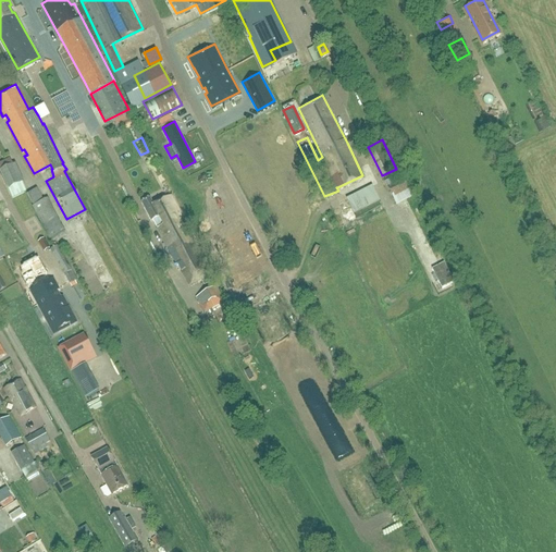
[(266,149),(272,162),(278,159),(271,146),(266,149)]
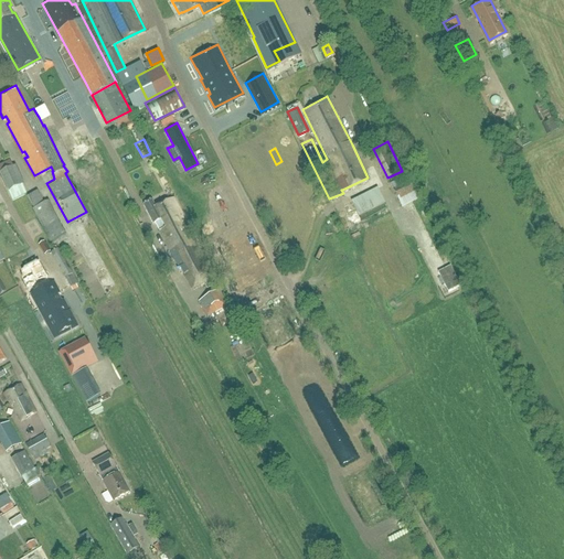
[(405,172),(389,181),(397,199),(414,191),(405,172)]
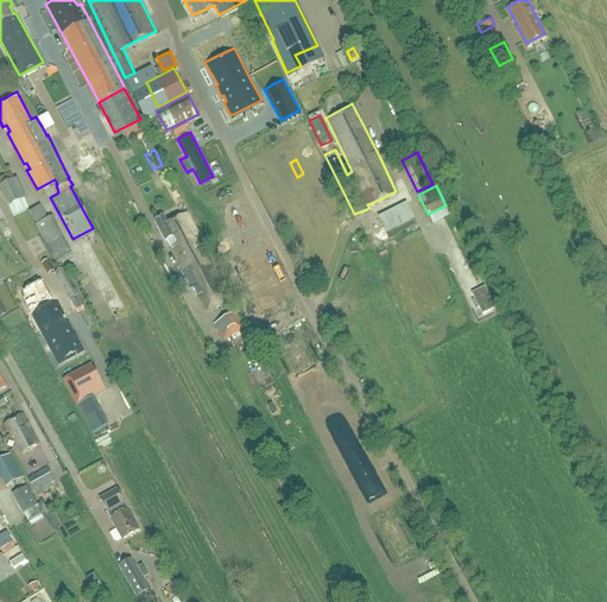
[(378,226),(409,216),(404,201),(373,209),(378,226)]
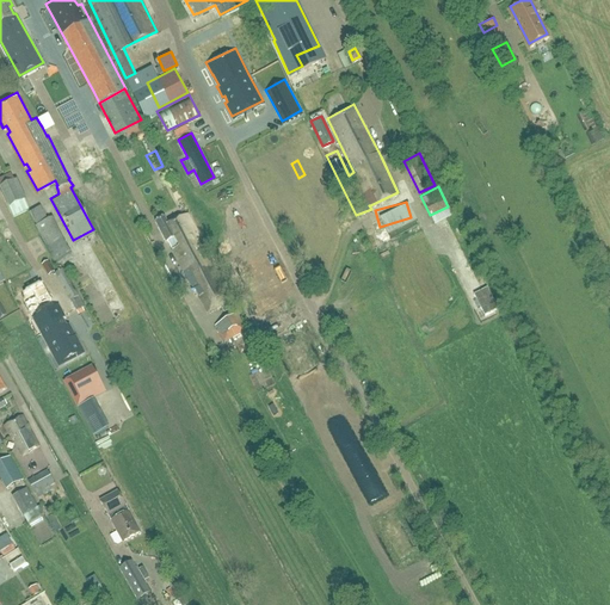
[(35,203),(11,216),(22,235),(34,229),(29,220),(41,213),(35,203)]
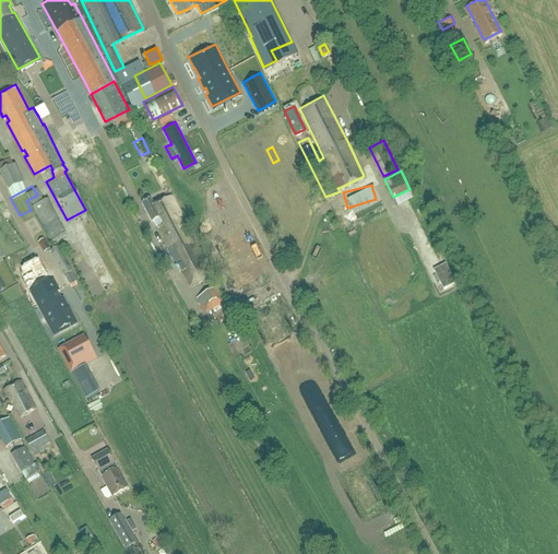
[(179,210),(170,192),(153,202),(149,196),(141,200),(151,219),(153,217),(157,225),(156,226),(175,261),(177,261),(188,283),(209,272),(180,220),(179,210)]
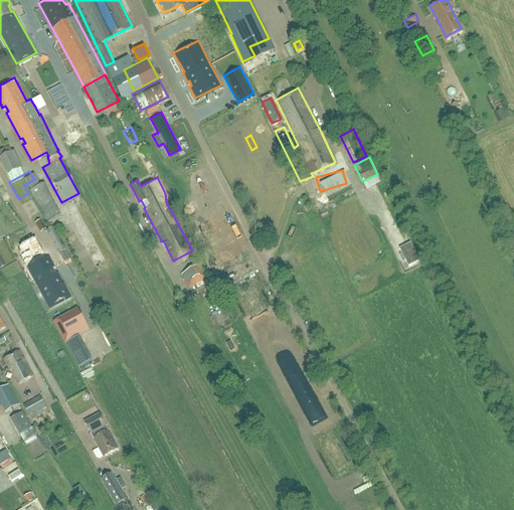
[(40,180),(26,186),(41,218),(54,212),(40,180)]
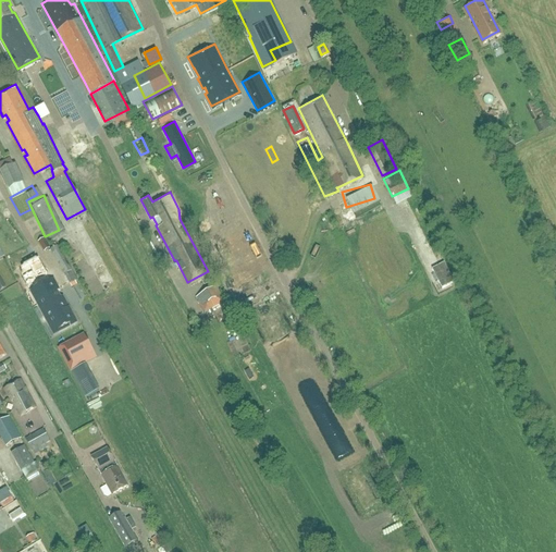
[(42,248),(49,245),(42,235),(37,238),(42,248)]
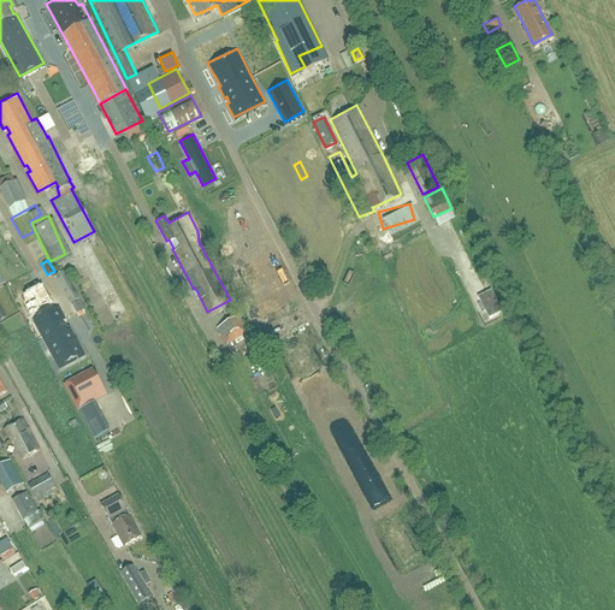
[(54,305),(41,282),(19,294),(39,330),(60,318),(64,315),(57,303),(54,305)]
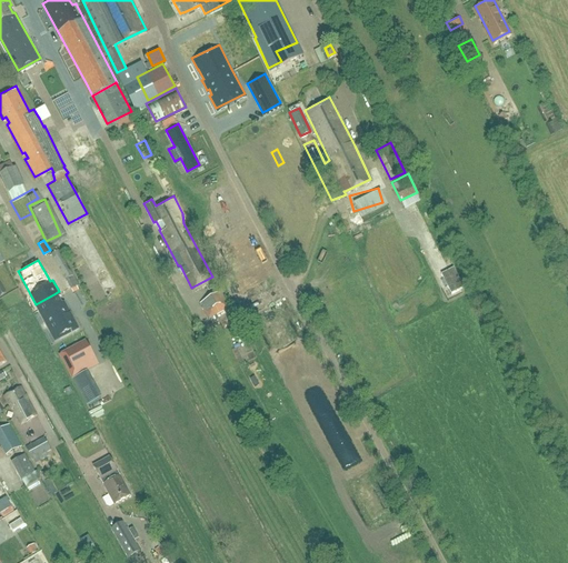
[(59,300),(56,293),(36,304),(55,338),(78,324),(62,298),(59,300)]
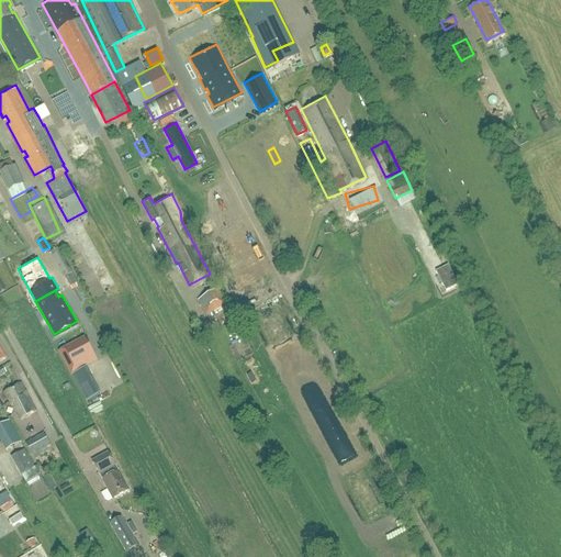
[(199,308),(217,304),(214,290),(195,293),(199,308)]
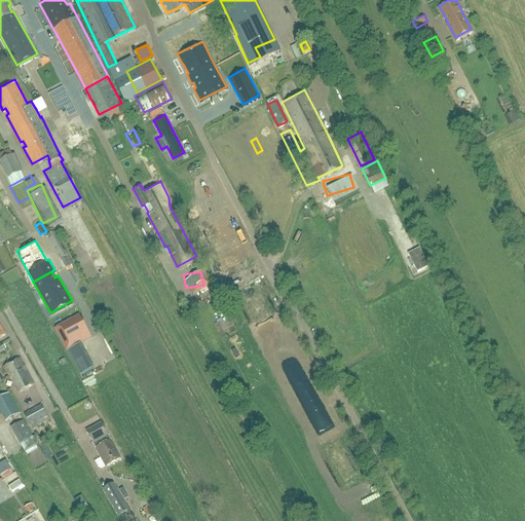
[(52,319),(60,341),(85,333),(77,310),(52,319)]
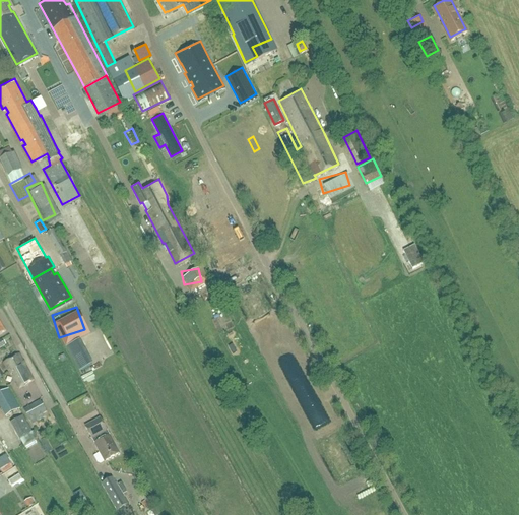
[(77,337),(64,344),(78,369),(79,368),(87,363),(90,361),(77,337)]
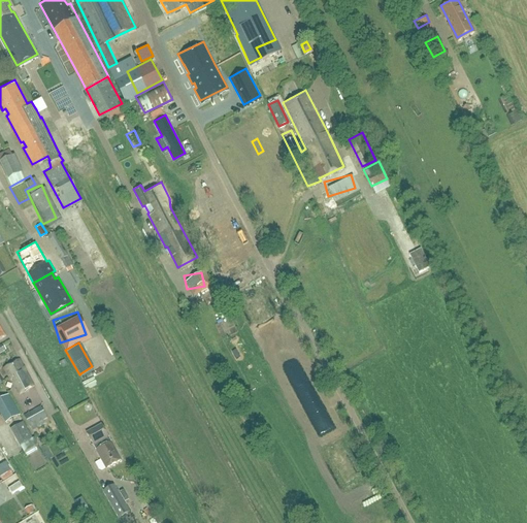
[(18,391),(33,383),(25,367),(19,356),(3,365),(18,391)]
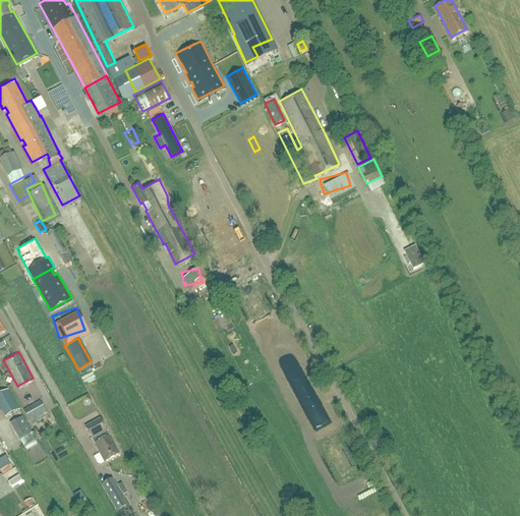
[(0,405),(5,413),(18,406),(7,387),(0,391),(0,405)]
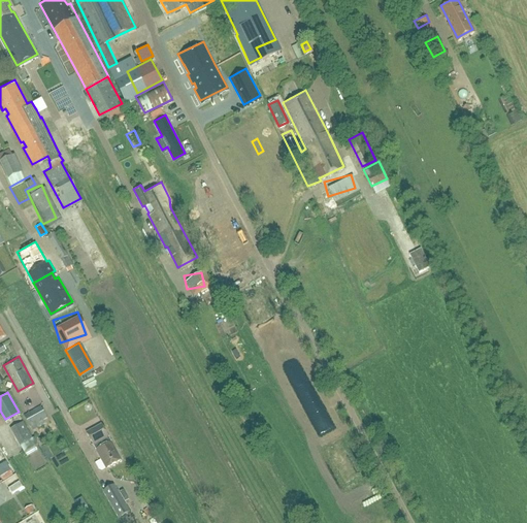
[(39,403),(23,413),(29,423),(34,420),(37,424),(45,419),(42,416),(45,414),(39,403)]
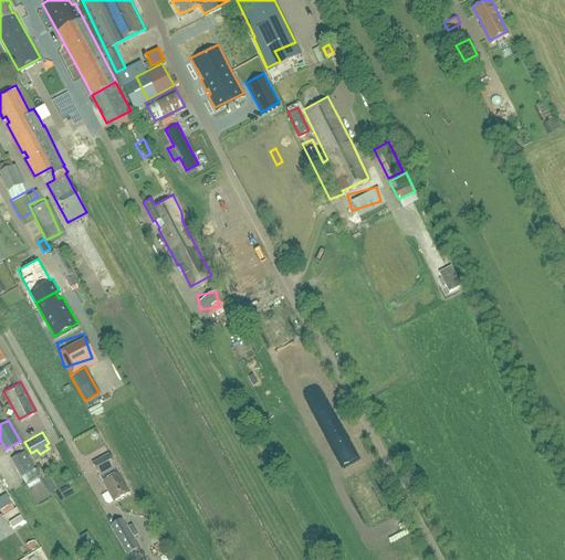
[(33,466),(23,448),(10,456),(20,474),(33,466)]
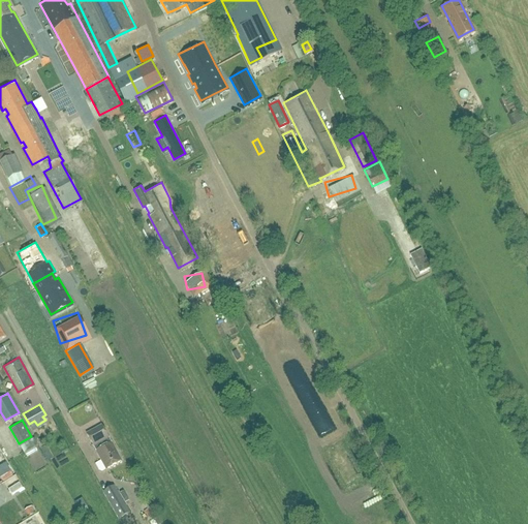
[(105,466),(121,458),(101,423),(86,431),(105,466)]
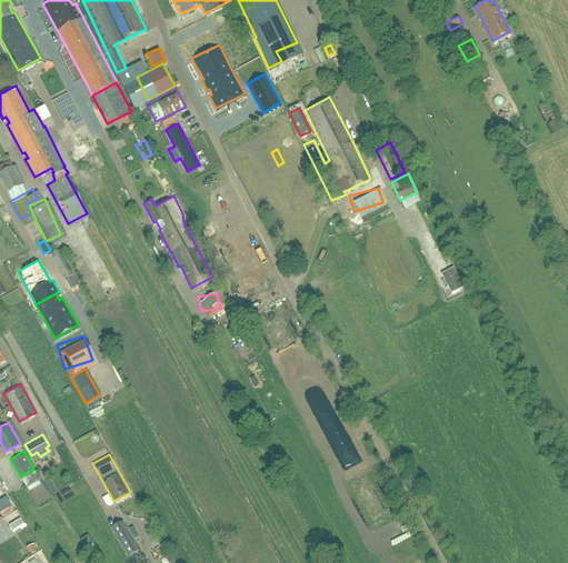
[(22,521),(15,508),(0,515),(0,534),(12,528),(18,535),(27,530),(21,521),(22,521)]
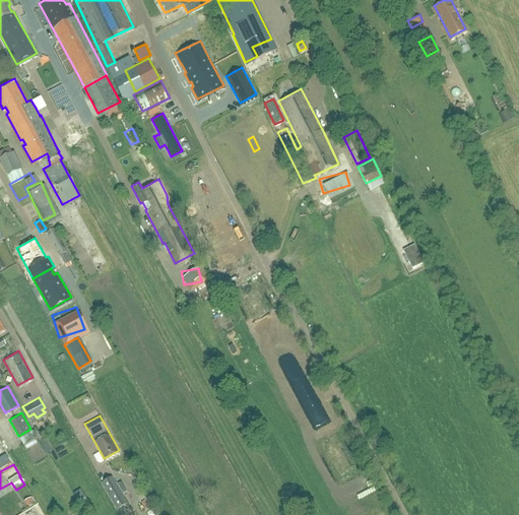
[(116,507),(126,501),(111,474),(101,480),(113,502),(116,507)]
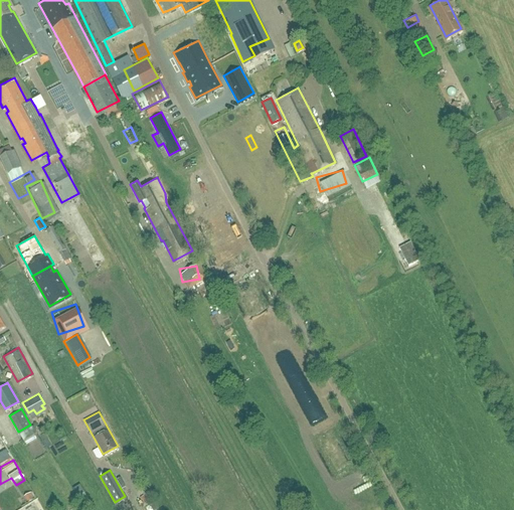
[(90,509),(92,509),(83,495),(84,494),(80,487),(77,482),(71,485),(73,491),(79,501),(84,509),(90,509)]
